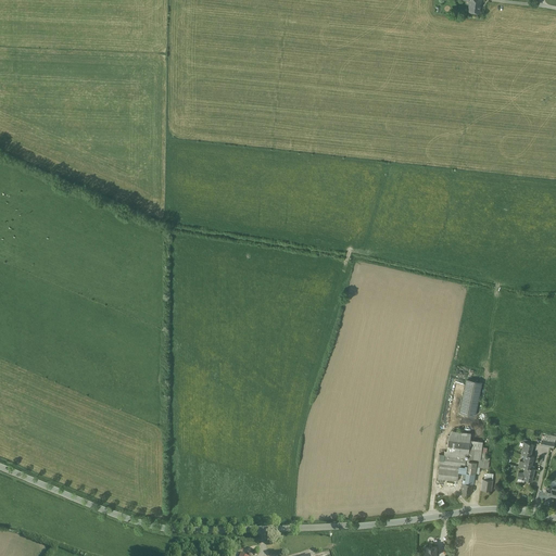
[(470,0),(469,11),(470,11),(471,12),(475,13),(476,11),(479,12),(480,0),(470,0)]
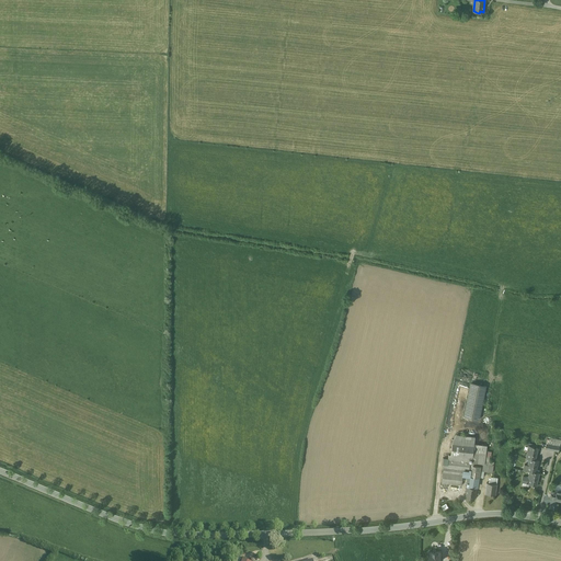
[(485,386),(471,382),(465,415),(479,418),(485,386)]
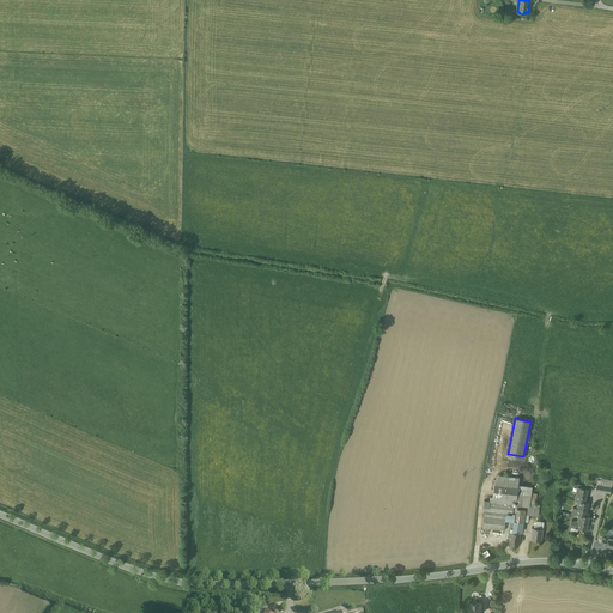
[(519,477),(498,474),(495,481),(519,484),(519,477)]
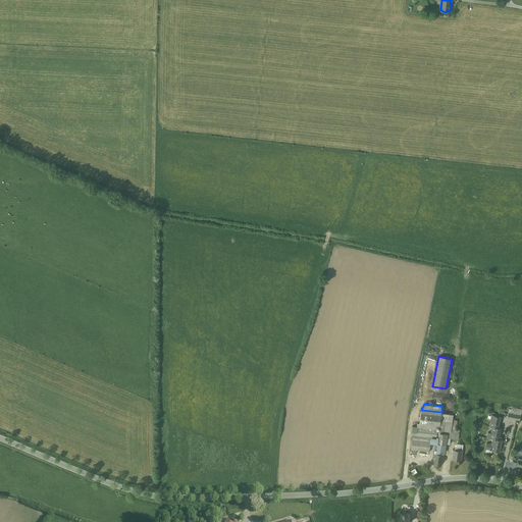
[(441,412),(421,410),(419,422),(439,425),(441,412)]
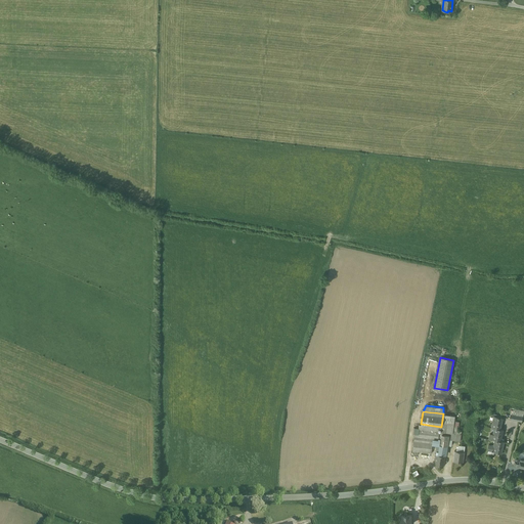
[(455,416),(443,413),(441,427),(453,428),(455,416)]
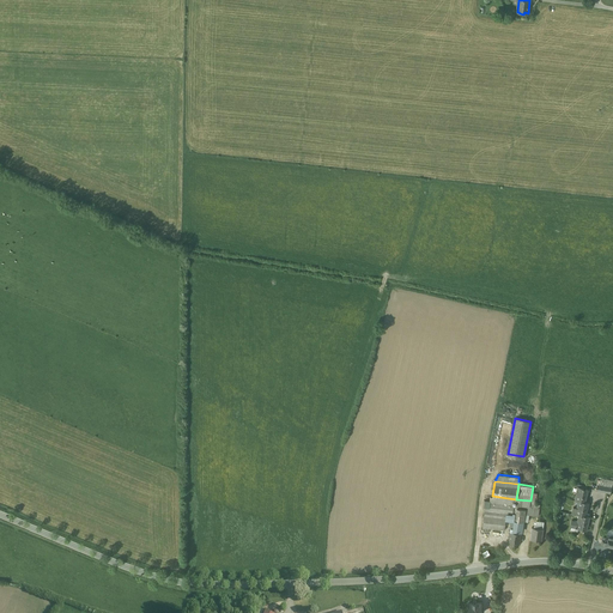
[(588,489),(575,485),(575,486),(578,486),(576,493),(575,499),(578,501),(586,502),(588,489)]
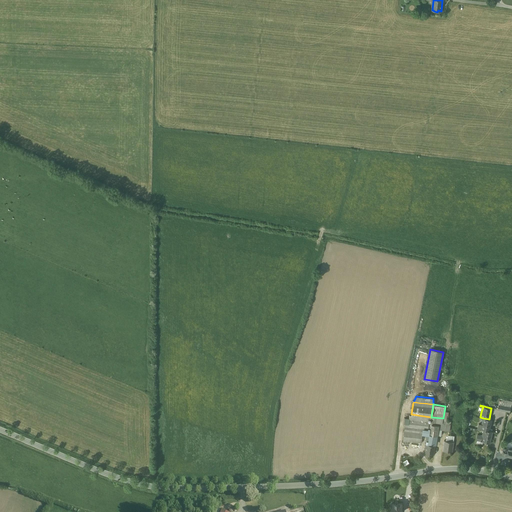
[(443,420),(443,418),(431,417),(411,414),(410,414),(409,414),(407,414),(407,417),(409,418),(409,419),(436,422),(443,423),(443,420)]
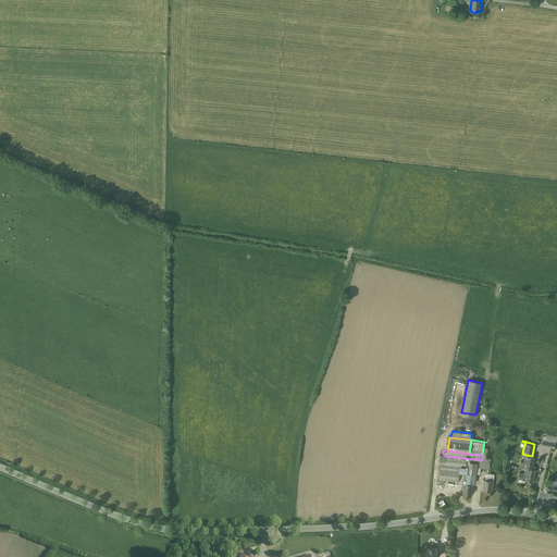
[(445,455),(443,454),(441,454),(440,463),(441,463),(460,466),(466,467),(466,465),(468,466),(473,466),(474,459),(445,456),(445,455)]
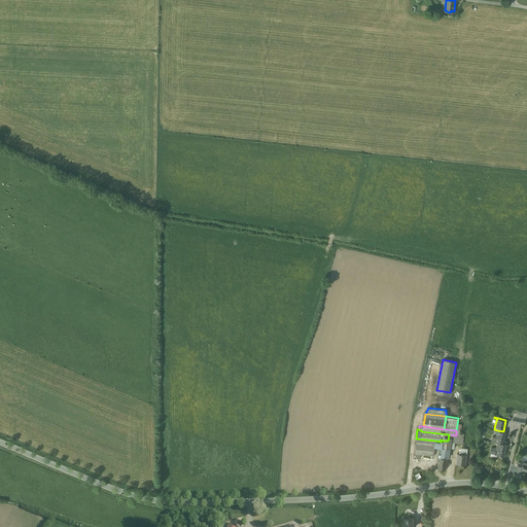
[(503,431),(497,430),(496,436),(493,435),(491,441),(498,443),(498,442),(503,444),(503,443),(506,431),(503,431)]
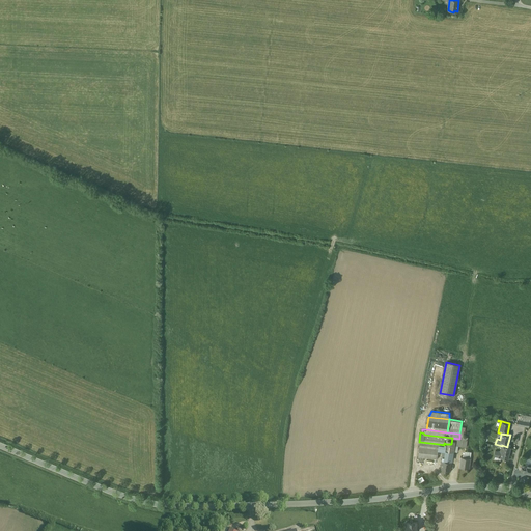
[(439,444),(420,442),(418,456),(437,458),(439,444)]
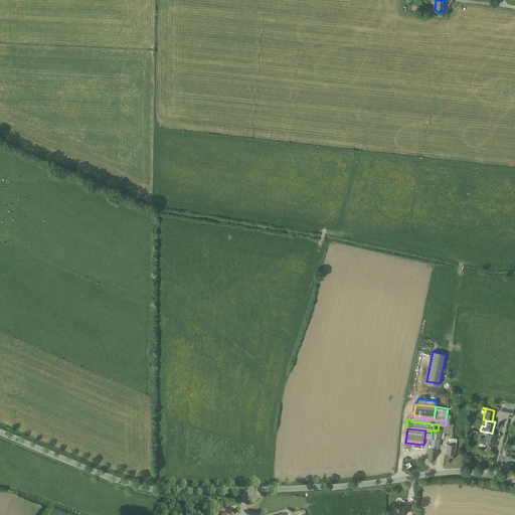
[(492,434),(487,432),(487,433),(486,438),(485,438),(480,437),(479,443),(480,443),(480,445),(485,447),(486,444),(493,446),(493,445),(495,434),(492,433),(492,434)]
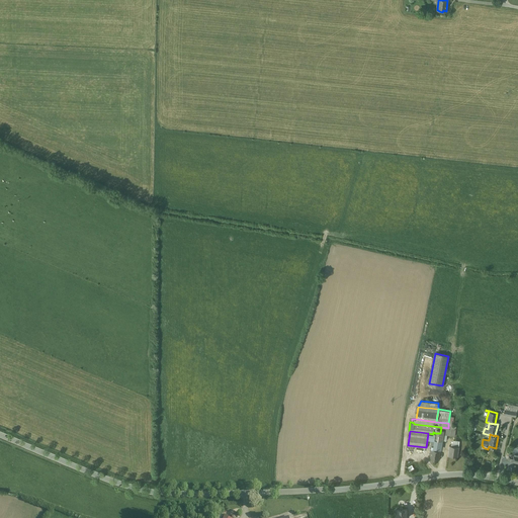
[(434,439),(434,445),(431,445),(431,448),(440,449),(441,440),(434,439)]
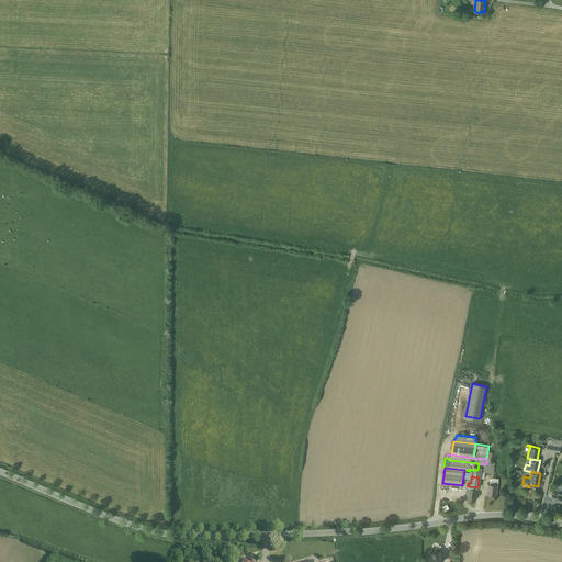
[(498,484),(487,483),(486,494),(496,495),(498,484)]
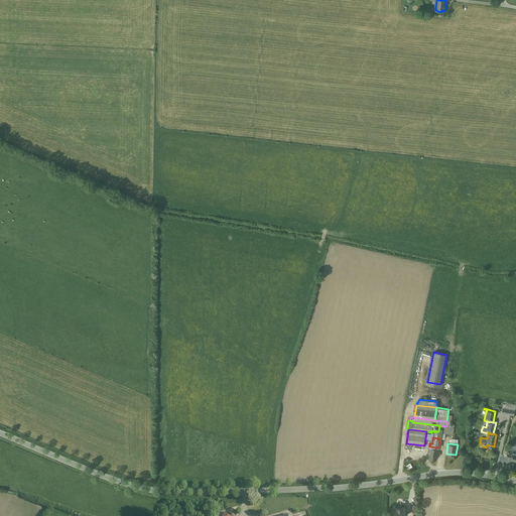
[(438,447),(429,446),(428,457),(436,458),(438,447)]
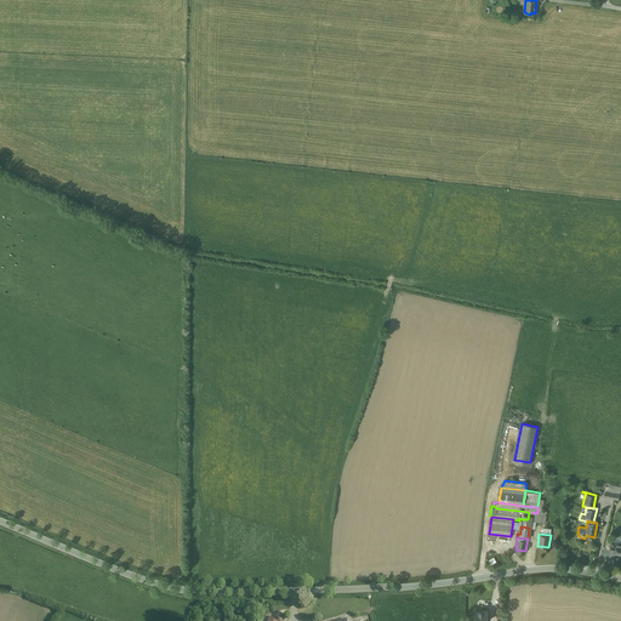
[(620,552),(620,542),(614,541),(614,542),(610,542),(609,551),(613,551),(611,553),(620,554),(620,552)]
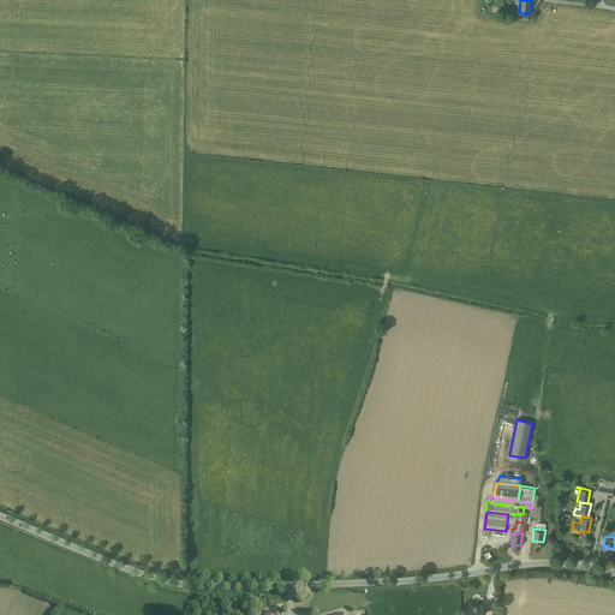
[(483,614),(483,604),(478,604),(478,602),(475,602),(475,604),(470,604),(469,614),(483,614)]
